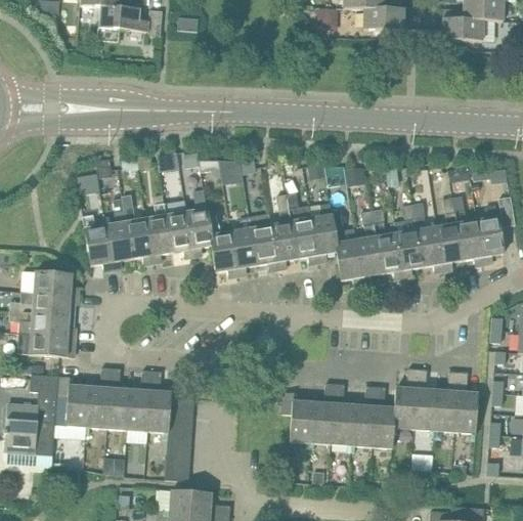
[(80,0),(80,5),(100,6),(140,8),(142,9),(143,0),(80,0)]
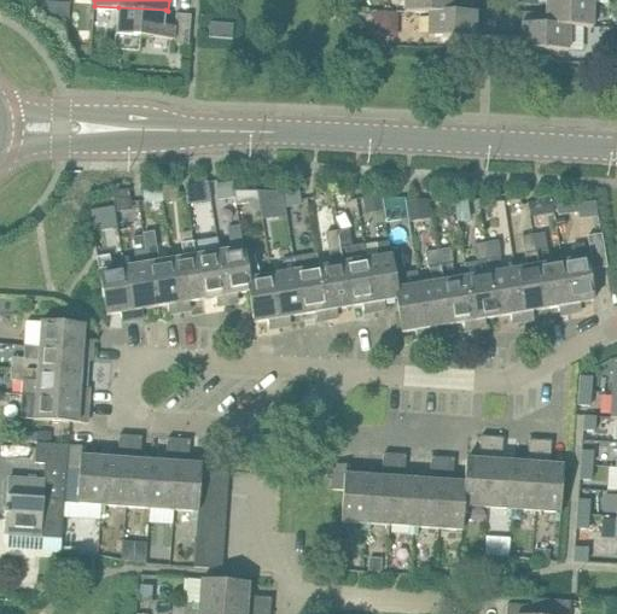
[(430,9),(477,10),(477,0),(406,0),(406,9),(430,10),(430,9)]
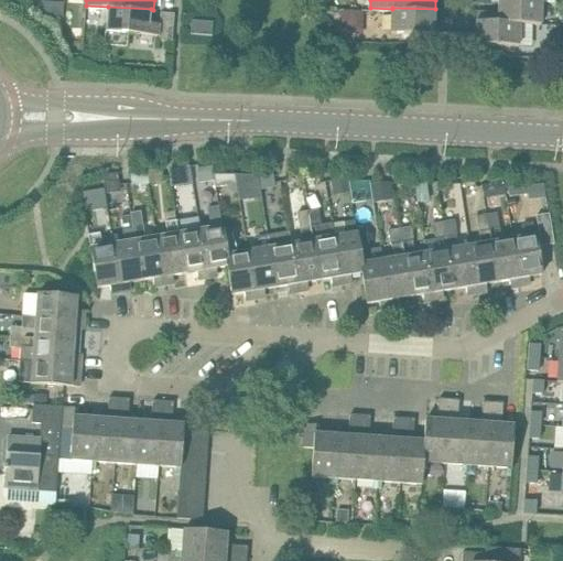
[(477,20),(520,21),(542,21),(542,0),(499,0),(499,10),(477,10),(477,20)]
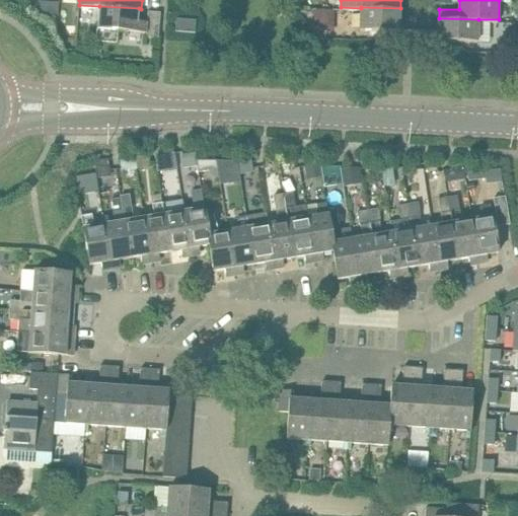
[(139,20),(139,8),(99,6),(96,39),(117,41),(118,28),(147,31),(146,35),(159,37),(161,10),(149,9),(148,20),(139,20)]
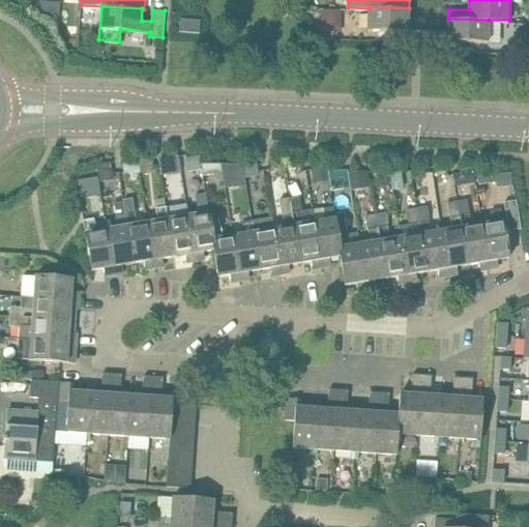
[(408,38),(409,8),(369,7),(369,8),(368,29),(386,29),(386,38),(408,38)]
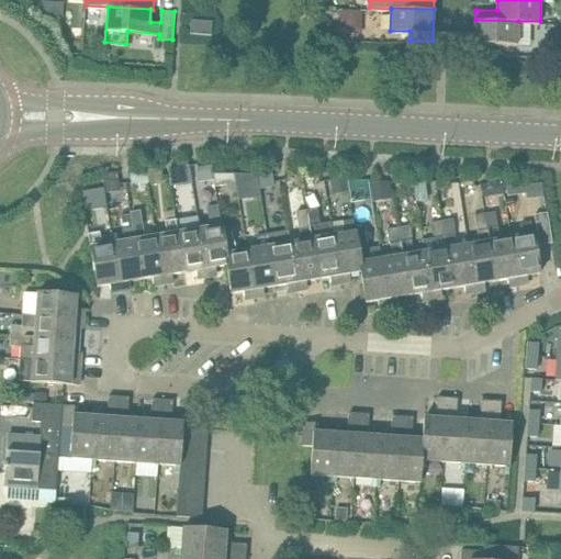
[(361,32),(362,10),(343,9),(341,31),(361,32)]
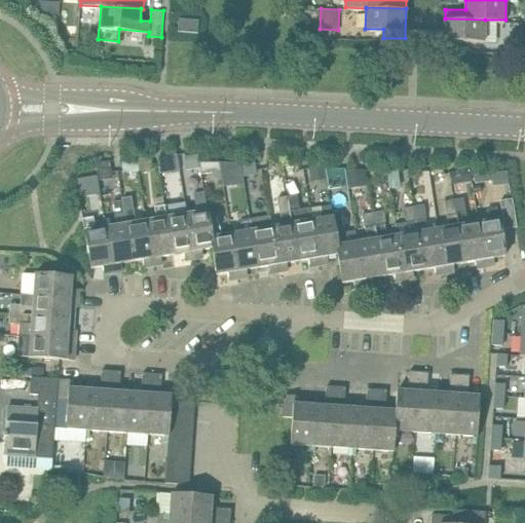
[(180,16),(179,30),(198,31),(199,17),(180,16)]
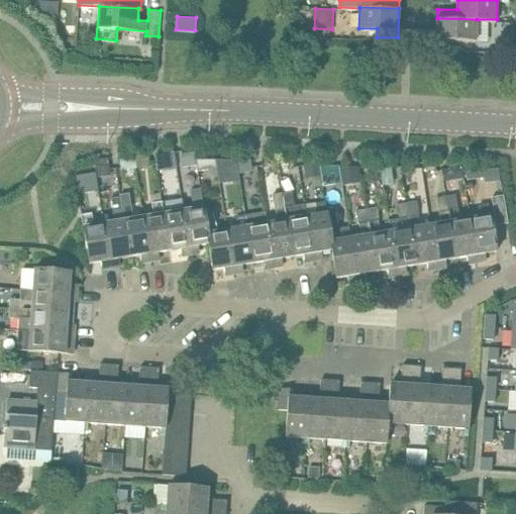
[(477,19),(437,18),(437,29),(417,28),(416,38),(476,39),(477,19)]
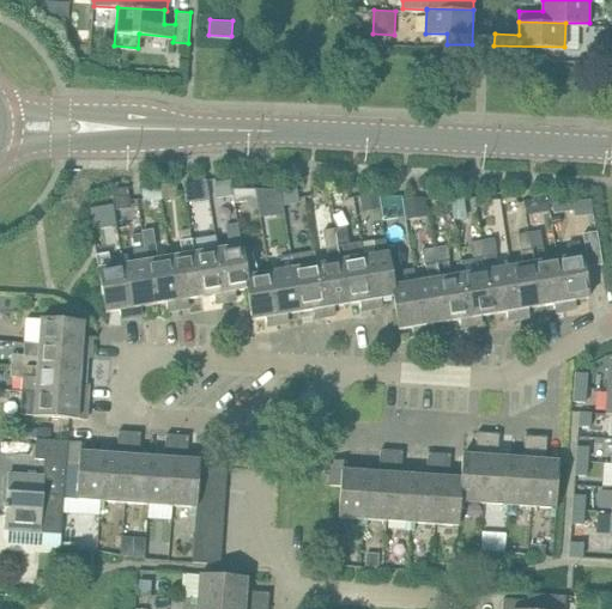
[(217,195),(235,193),(234,187),(231,176),(214,178),(217,195)]
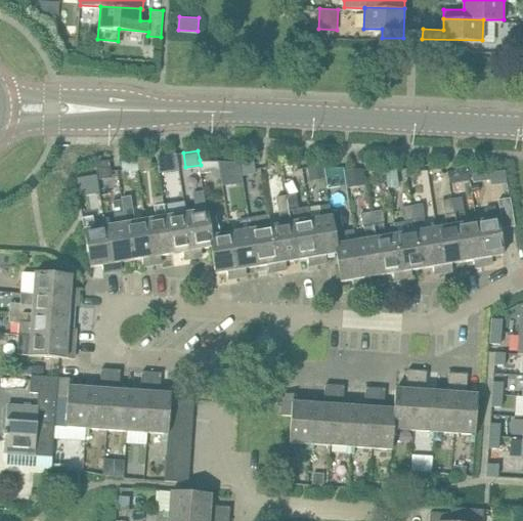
[(153,167),(151,154),(136,156),(136,157),(137,157),(139,168),(153,167)]
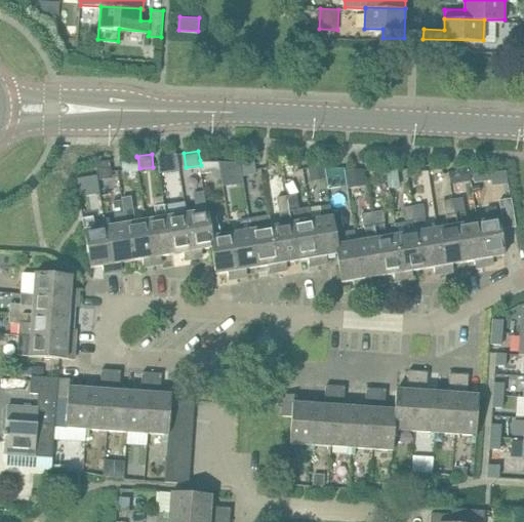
[(176,156),(166,158),(168,173),(178,172),(176,156)]
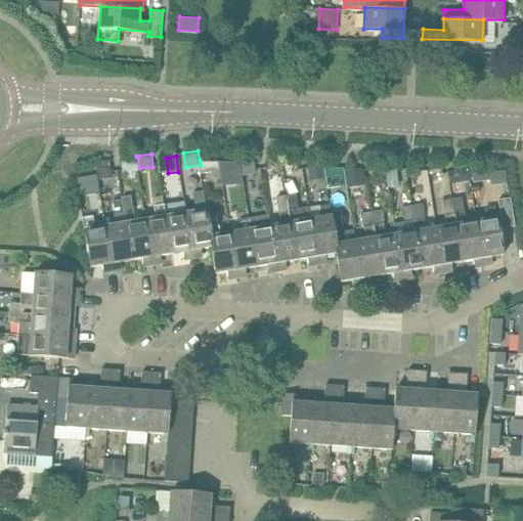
[(241,161),(242,169),(243,175),(256,173),(254,159),(241,161)]
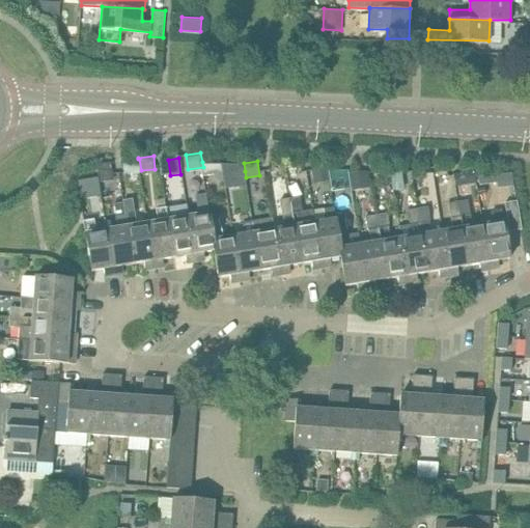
[(223,170),(222,162),(202,162),(203,167),(204,173),(223,170)]
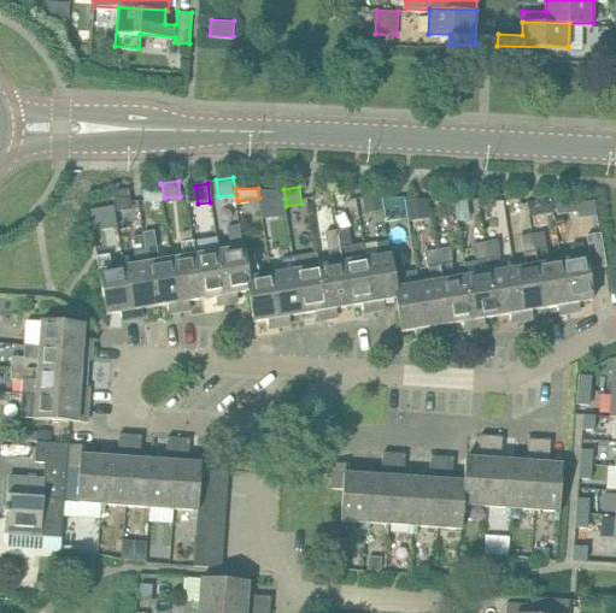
[(363,194),(363,195),(365,211),(385,207),(381,190),(363,194)]
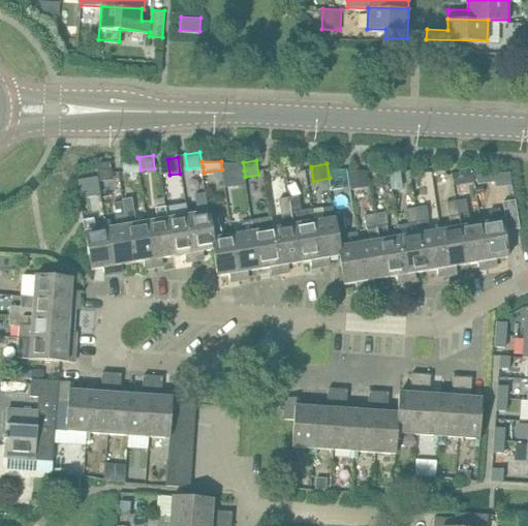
[(364,186),(361,168),(348,168),(351,188),(364,186)]
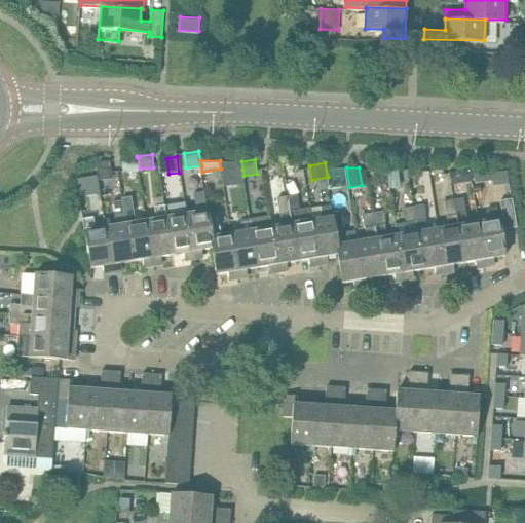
[(385,169),(376,167),(379,181),(381,182),(385,181),(387,179),(385,169)]
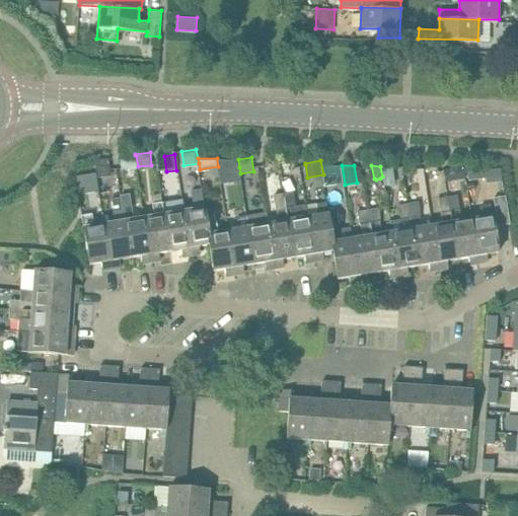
[(481,167),(468,168),(469,177),(481,176),(481,167)]
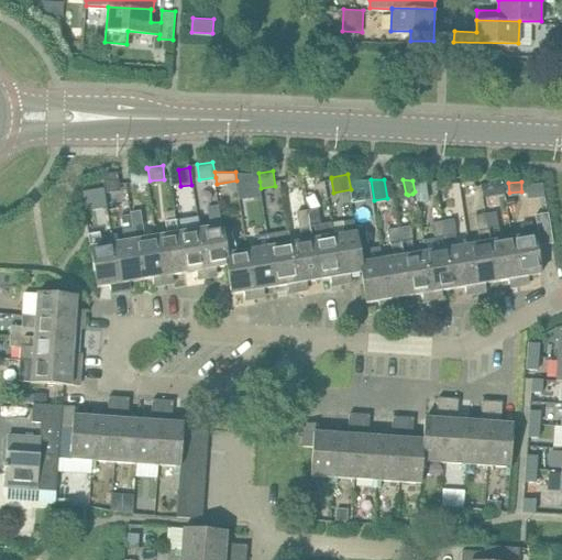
[(105,185),(107,197),(122,195),(120,183),(105,185)]
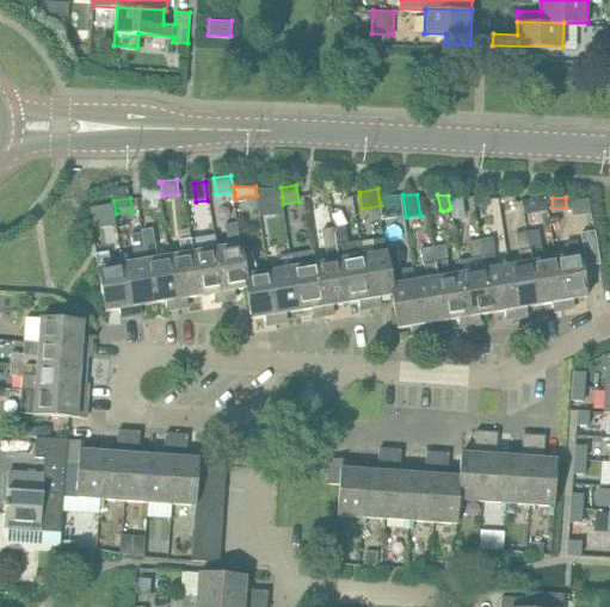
[(115,208),(108,206),(110,224),(117,223),(115,208)]
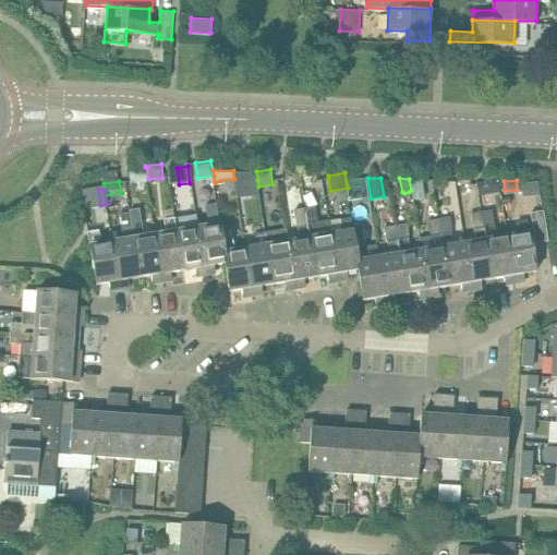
[(210,224),(200,226),(206,269),(216,268),(215,263),(226,261),(227,261),(222,237),(223,237),(221,225),(217,201),(207,202),(210,224)]
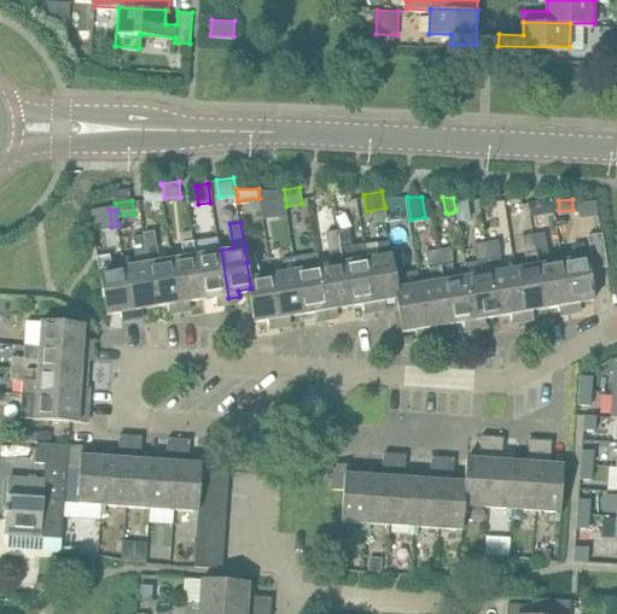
[(350,226),(338,228),(351,304),(364,302),(365,308),(376,305),(368,257),(355,258),(350,226)]
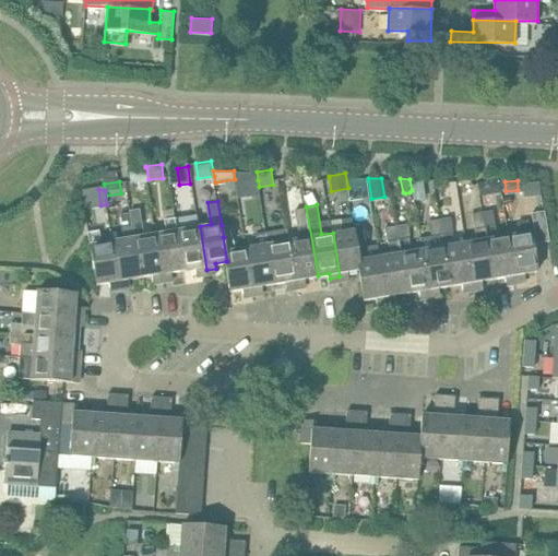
[(306,276),(318,275),(306,206),(296,208),(301,238),(289,239),(297,284),(307,282),(306,276)]
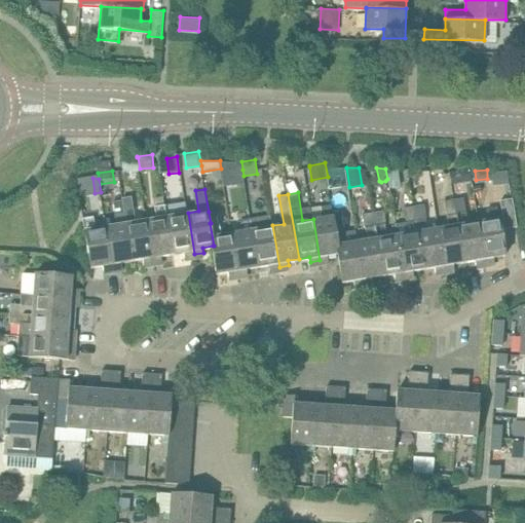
[(122,196),(124,211),(133,259),(144,257),(145,262),(153,260),(147,219),(137,221),(133,195),(122,196)]
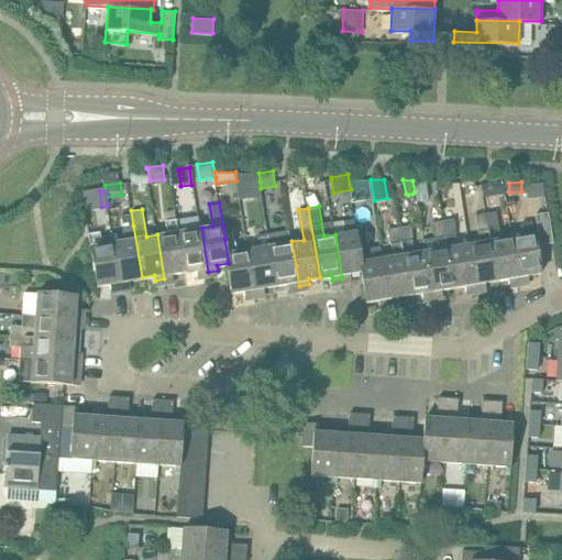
[(510,282),(520,281),(513,235),(502,238),(497,210),(486,211),(497,278),(509,277),(510,282)]
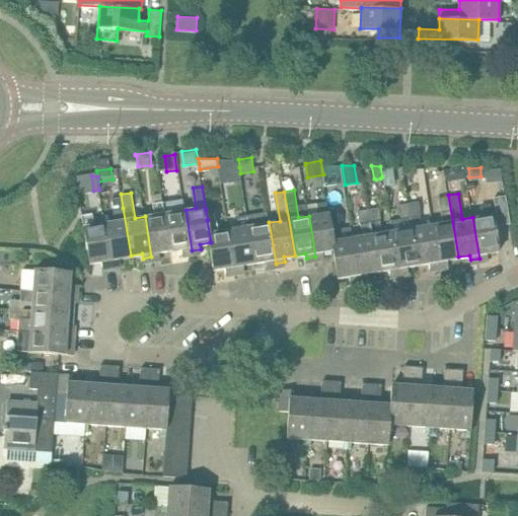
[(511,222),(506,194),(494,196),(499,224),(511,222)]
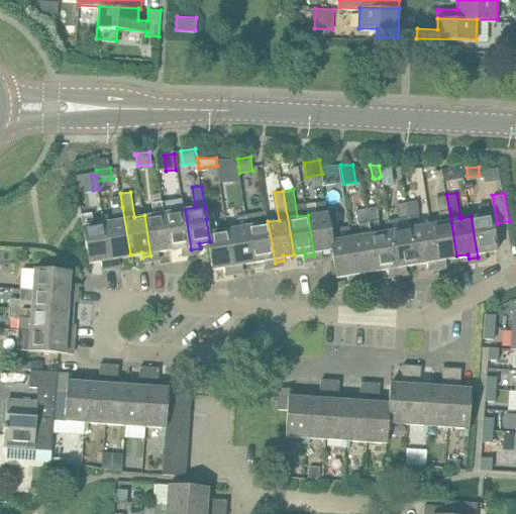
[(456,255),(446,194),(437,196),(441,221),(431,223),(437,264),(446,263),(446,258),(456,255)]
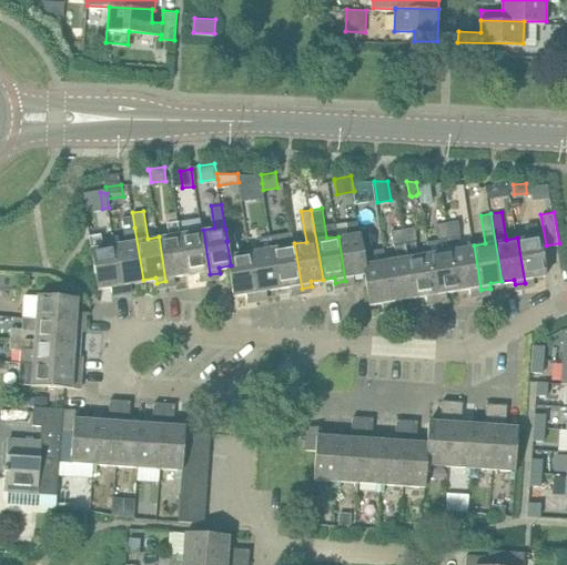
[(472,292),(481,290),(474,245),(462,248),(461,234),(461,230),(458,219),(447,221),(458,289),(471,286),(472,292)]
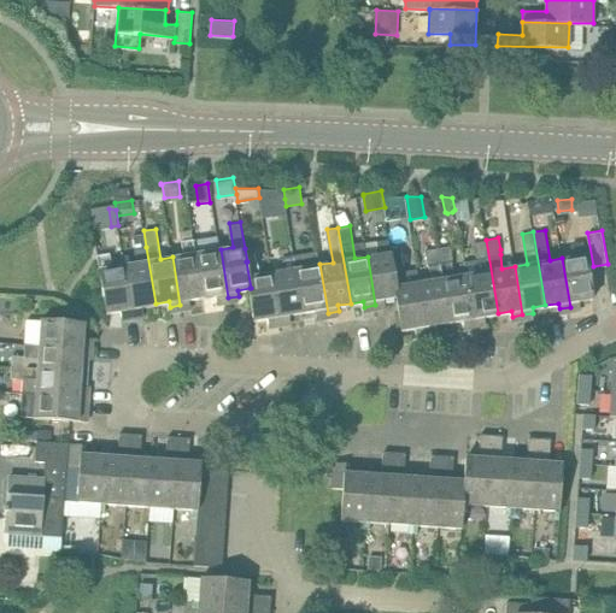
[(186,254),(172,257),(180,305),(191,304),(191,298),(203,295),(197,253),(194,239),(183,241),(186,254)]
